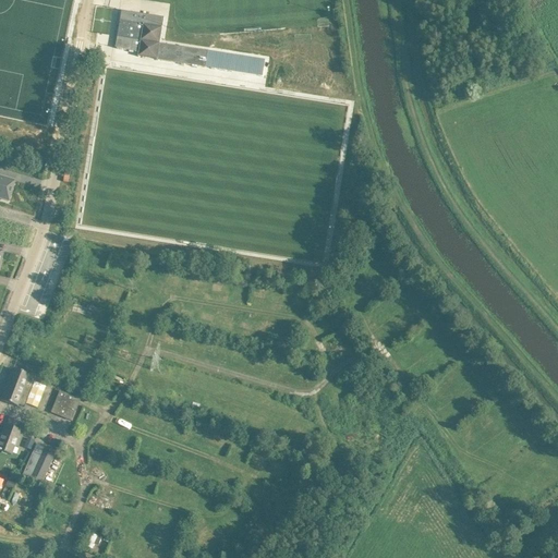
[(122,11),(116,49),(138,52),(138,55),(137,57),(157,60),(205,68),(208,51),(159,44),(164,17),(132,12),(122,11)]
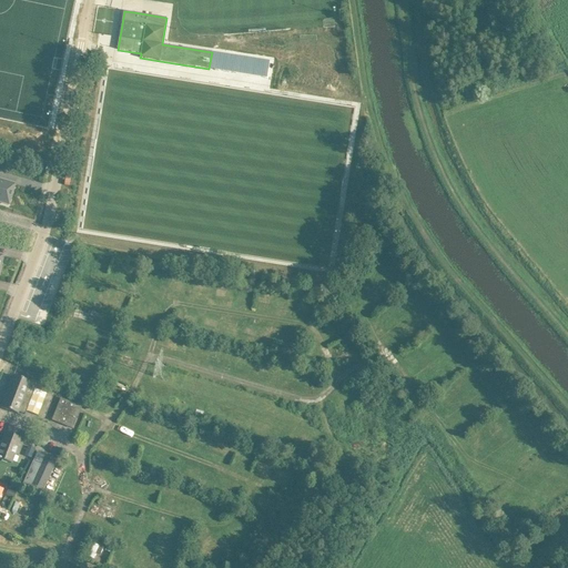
[(216,53),(214,70),(267,78),(270,61),(216,53)]
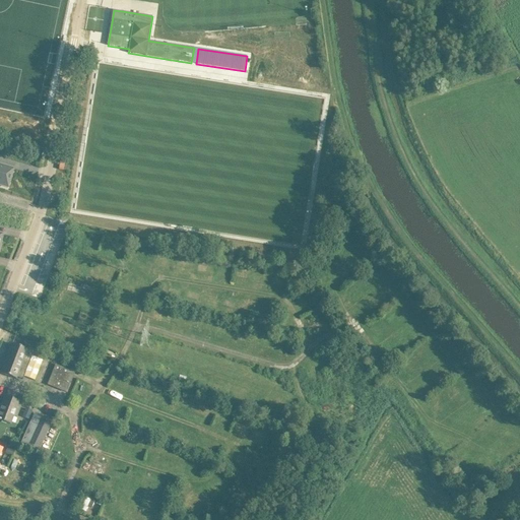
[(0,165),(0,185),(8,188),(13,169),(0,165)]
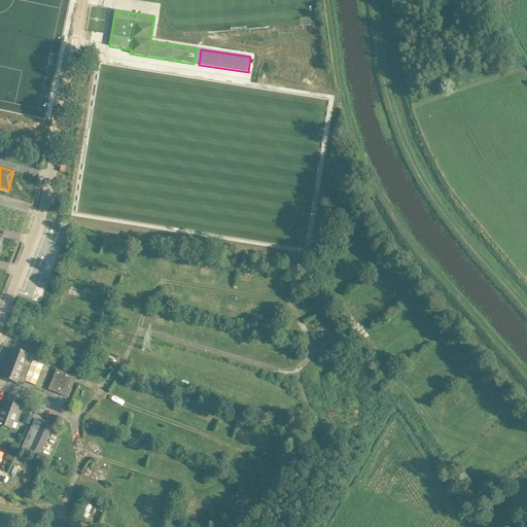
[(118,294),(136,301),(138,293),(120,287),(118,294)]
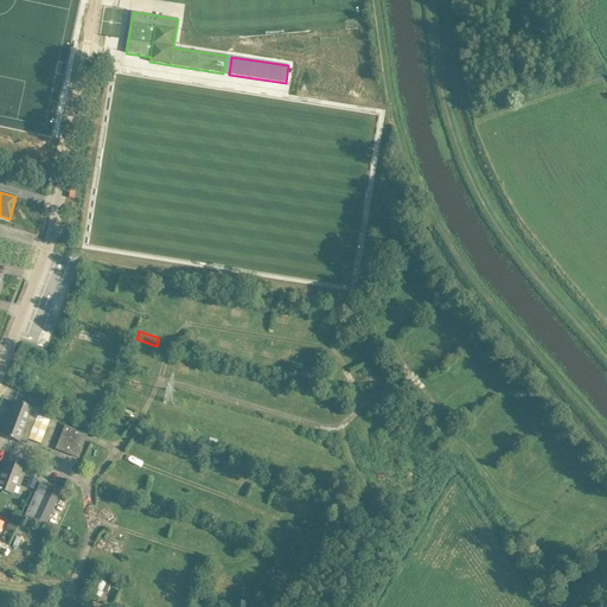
[(0,435),(12,440),(19,442),(19,440),(26,443),(37,415),(31,413),(32,409),(14,402),(0,435)]
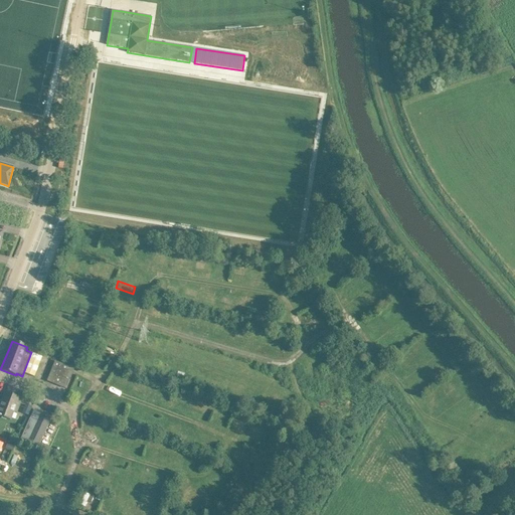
[(55,362),(48,381),(66,388),(73,369),(55,362)]
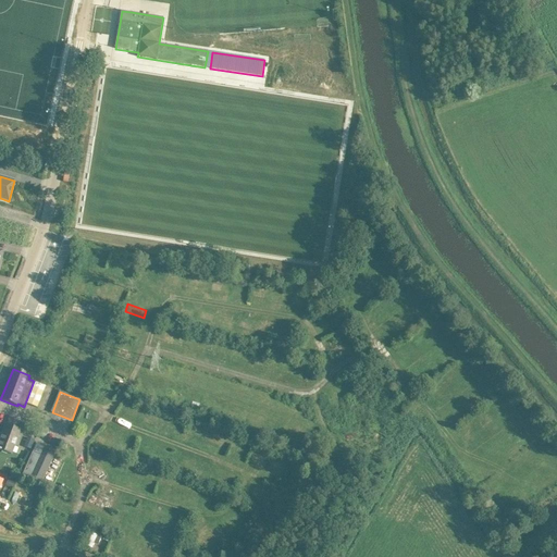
[(28,423),(24,435),(32,438),(36,426),(28,423)]
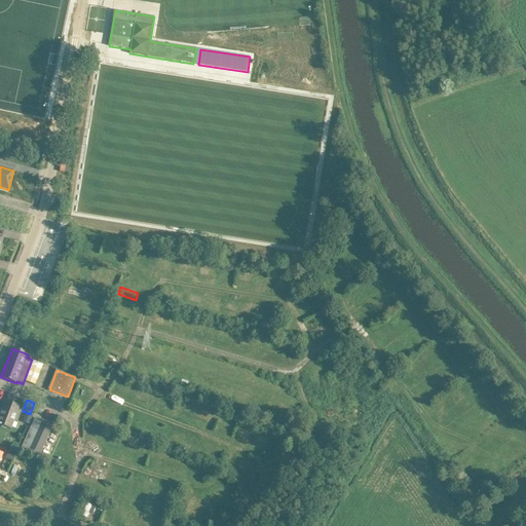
[(22,408),(5,402),(0,414),(0,425),(0,426),(0,425),(10,428),(15,415),(17,416),(22,408)]
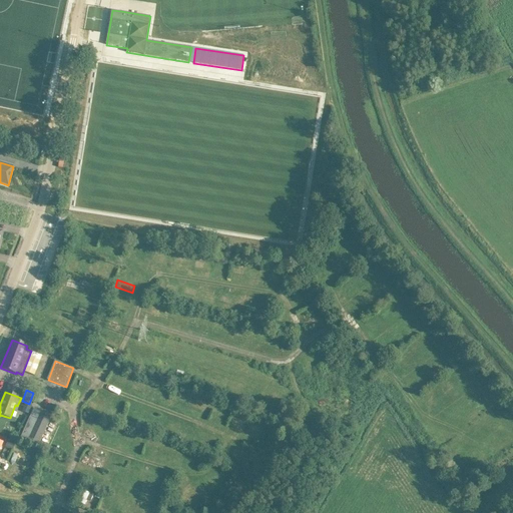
[(30,406),(25,404),(22,411),(27,414),(30,406)]
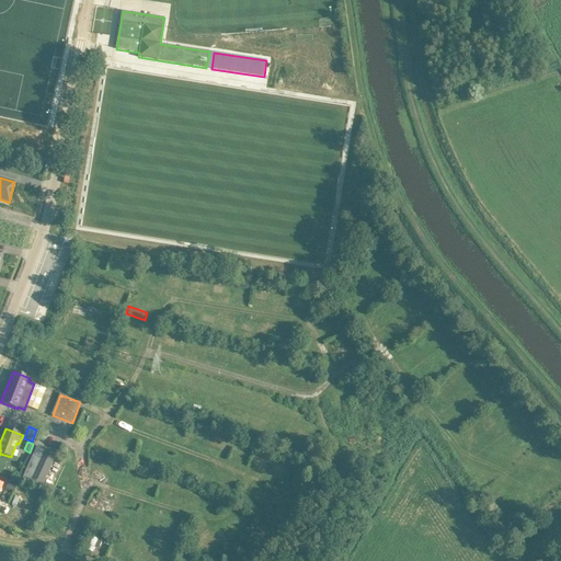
[(57,455),(37,446),(22,478),(29,480),(27,484),(43,491),(44,487),(46,488),(48,483),(46,483),(46,482),(44,480),(54,459),(60,462),(63,458),(56,455),(57,455)]
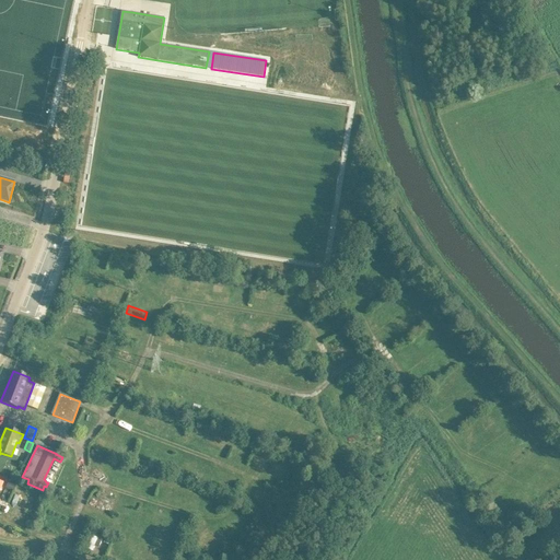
[(273,459),(269,467),(287,478),(292,470),(273,459)]
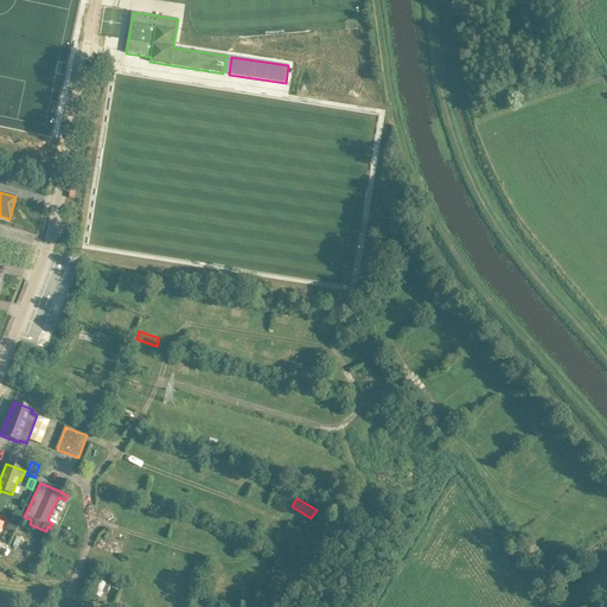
[(5,529),(14,532),(18,526),(8,522),(5,529)]
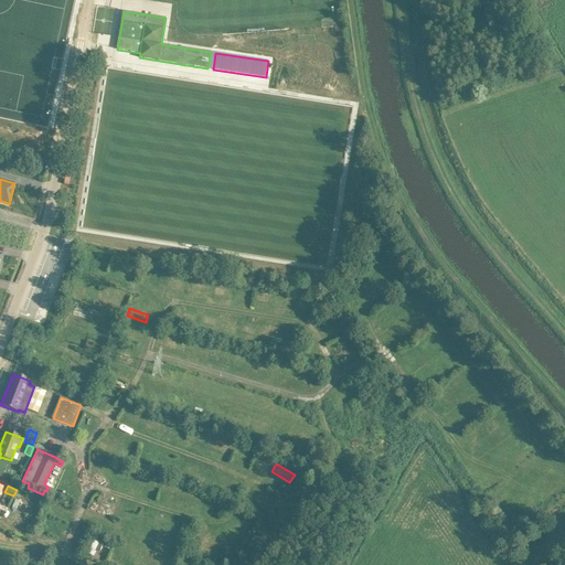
[(97,511),(110,515),(115,503),(102,499),(97,511)]
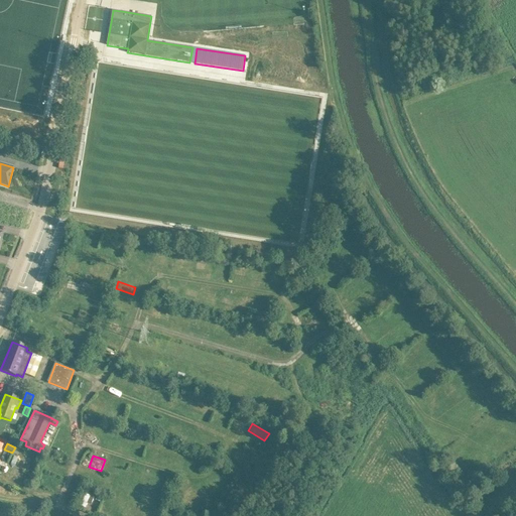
[(40,474),(46,476),(52,461),(46,459),(40,474)]
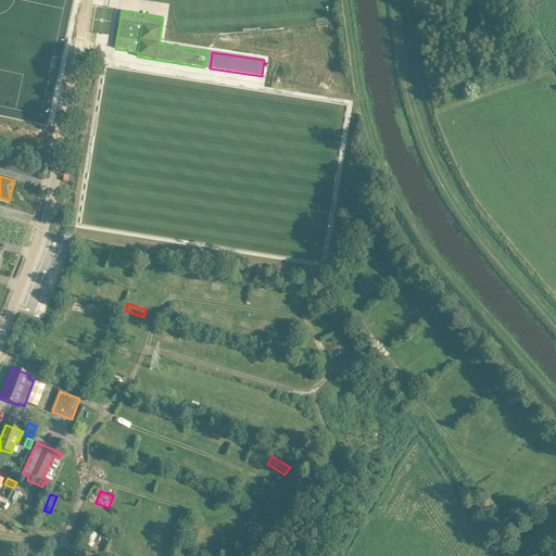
[(212,548),(219,539),(207,529),(199,539),(212,548)]
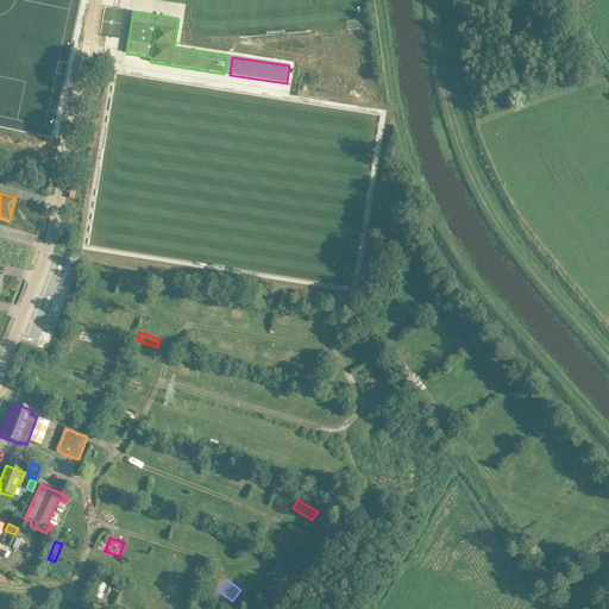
[(94,597),(101,600),(104,592),(107,594),(110,586),(100,583),(94,597)]
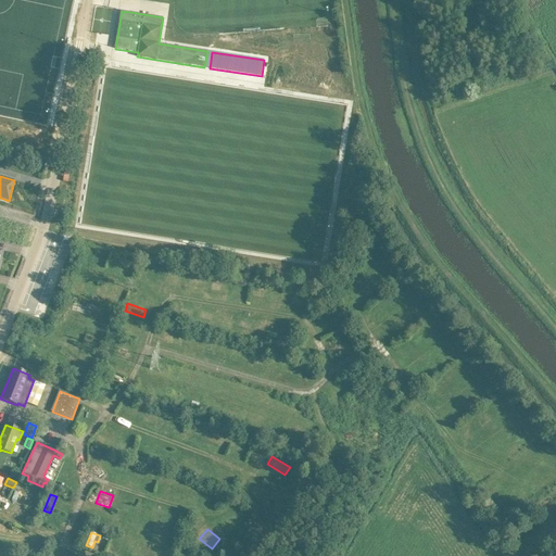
[(189,541),(194,545),(199,541),(193,536),(189,541)]
